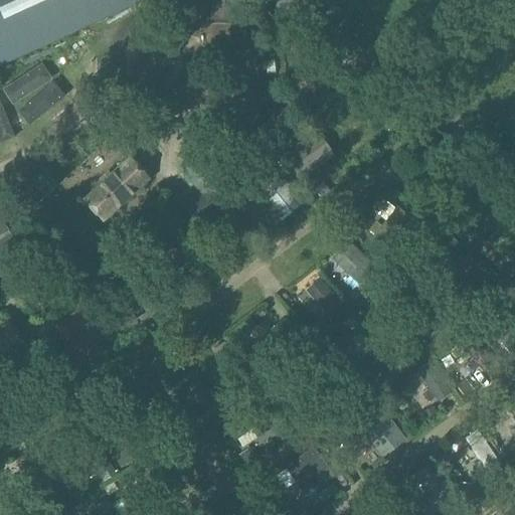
[(0,0),(0,66),(146,0),(0,0)]
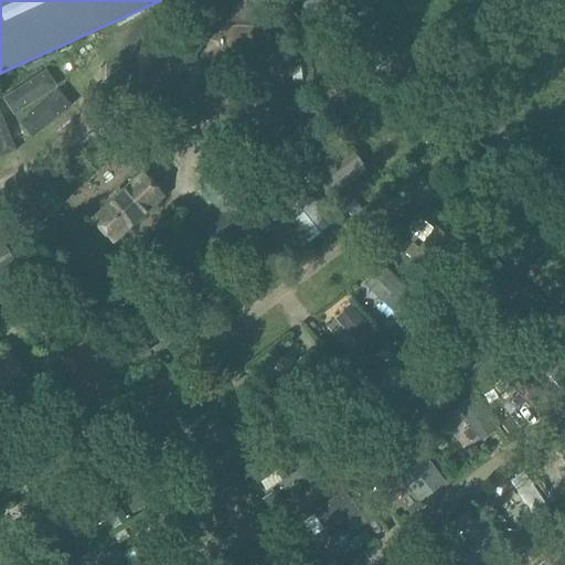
[(196,56),(169,36),(140,78),(168,97),(196,56)]
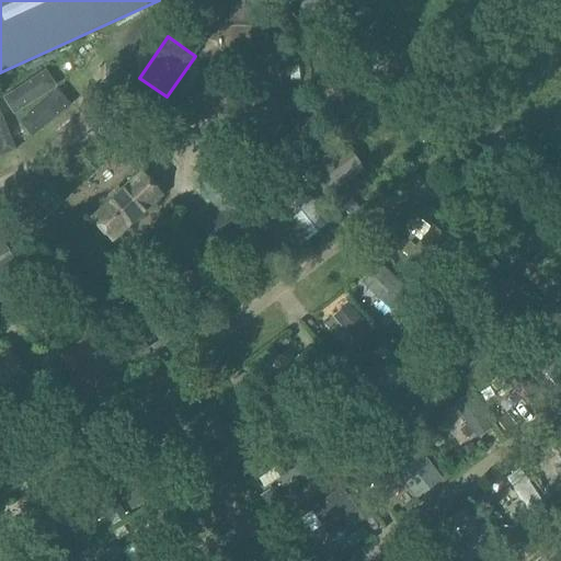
[(327,197),(364,171),(344,144),(308,171),(327,197)]
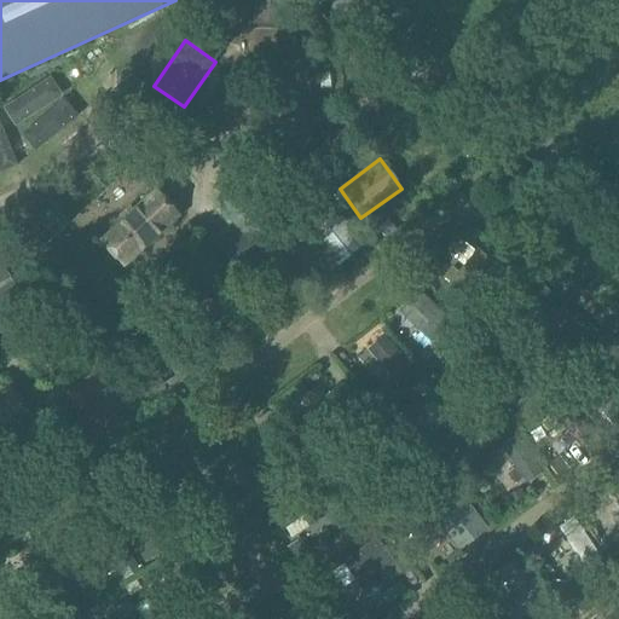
[(125,266),(178,217),(155,192),(102,241),(125,266)]
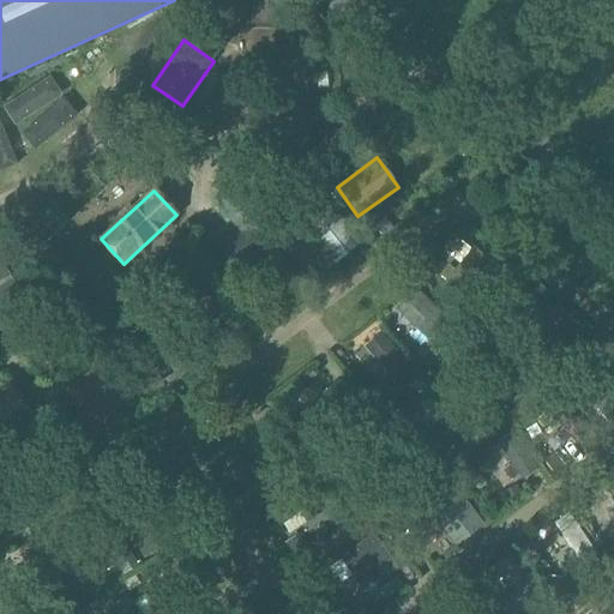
[(362,245),(324,197),(298,218),(336,265),(362,245)]
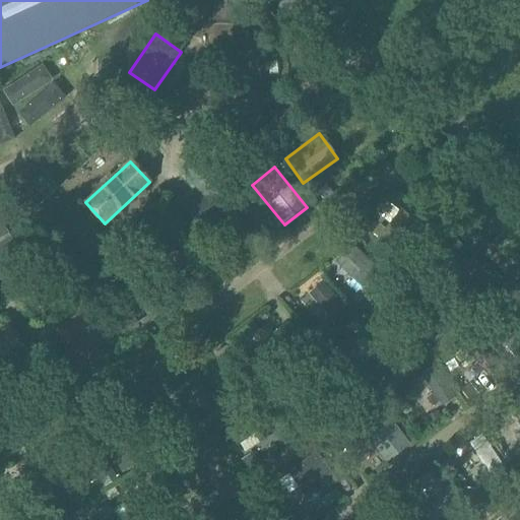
[(213,169),(193,186),(202,197),(186,212),(203,232),(238,198),(213,169)]
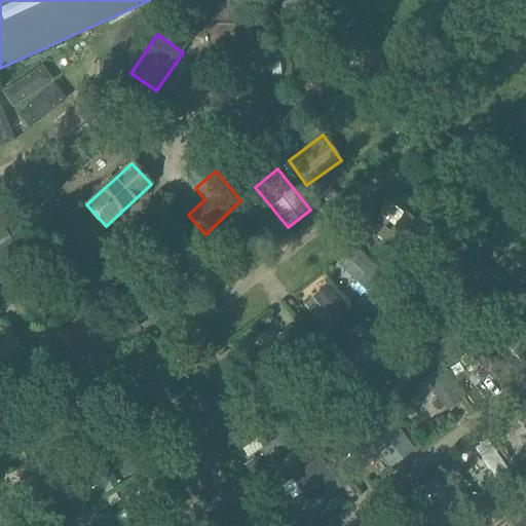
[(148,196),(102,230),(108,238),(154,204),(148,196)]
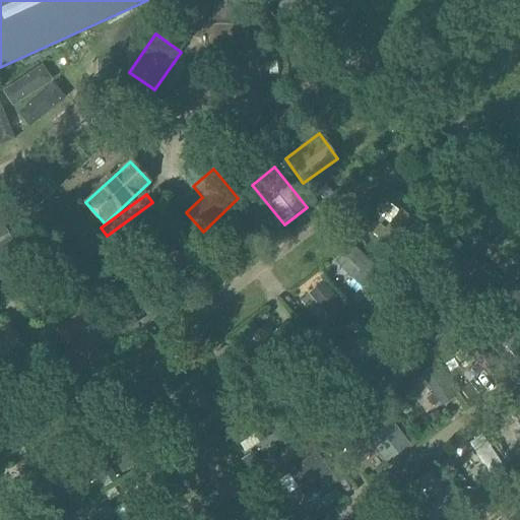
[(378,239),(372,246),(384,256),(413,220),(401,211),(385,231),(379,225),(372,234),(378,239)]
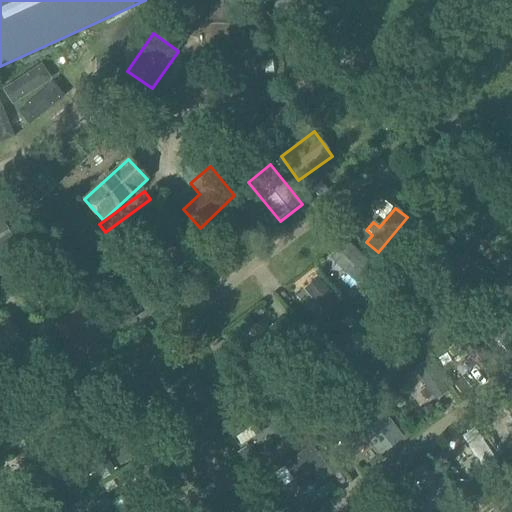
[(0,264),(17,254),(0,224),(0,264)]
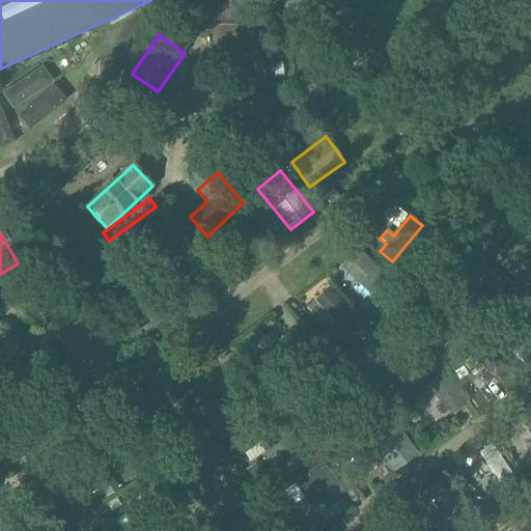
[(383,294),(392,283),(360,251),(350,261),(366,277),(361,283),(370,294),(376,287),(383,294)]
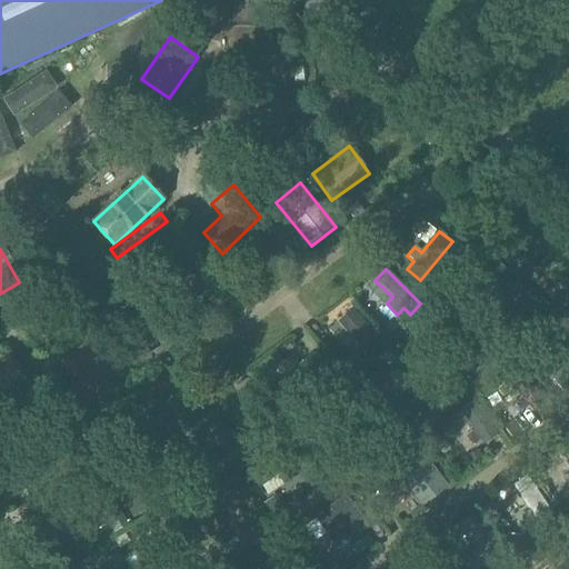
[(352,310),(338,322),(355,341),(347,349),(352,355),(360,348),(366,355),(380,341),(352,310)]
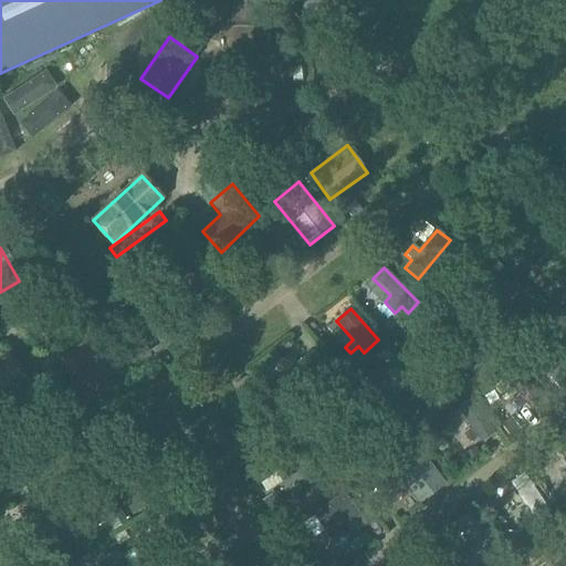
[(548,374),(547,375),(558,388),(565,381),(565,357),(561,363),(543,343),(530,354),(548,374)]
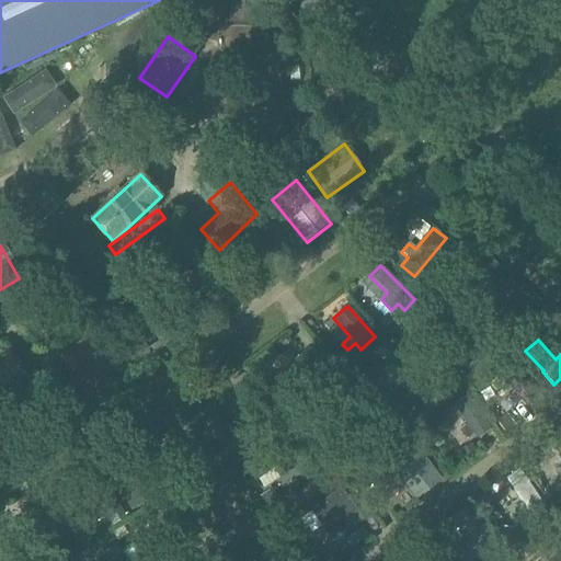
[(311,402),(339,381),(312,347),(285,369),(311,402)]
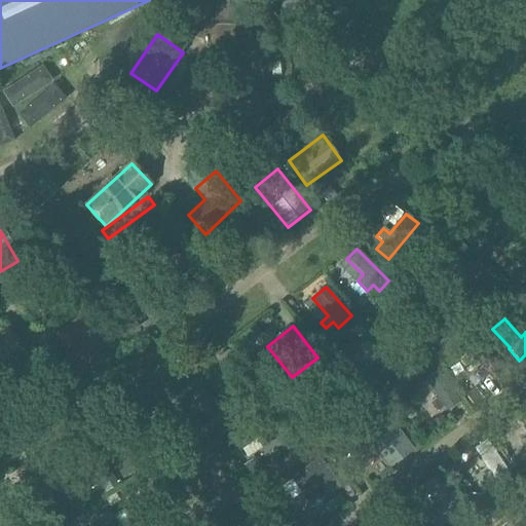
[(493,381),(503,372),(479,341),(467,350),(483,370),(477,375),(482,381),(488,375),(493,381)]
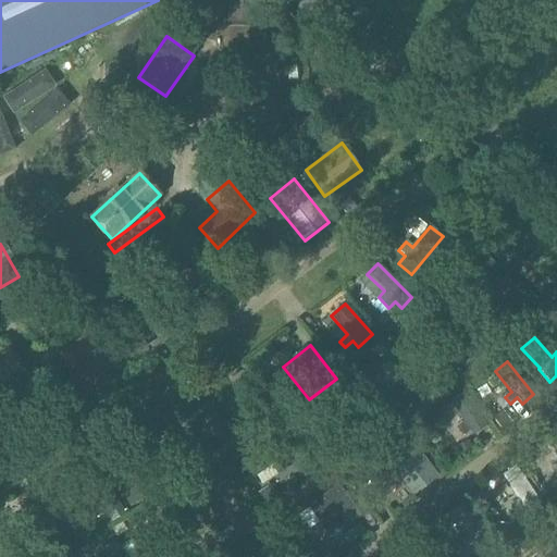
[(378,366),(356,380),(378,415),(399,401),(378,366)]
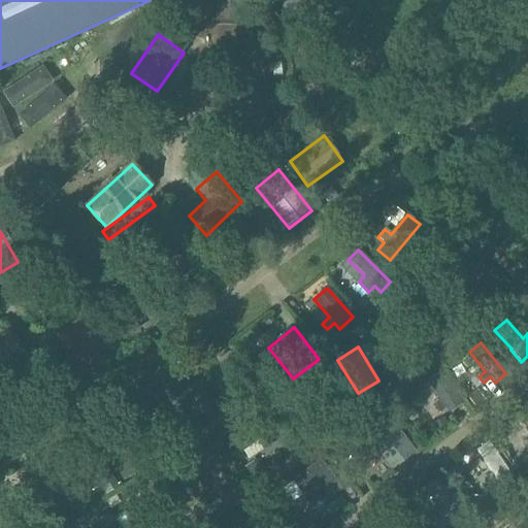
[(449,413),(461,404),(439,372),(428,382),(440,400),(433,405),(438,414),(446,408),(449,413)]
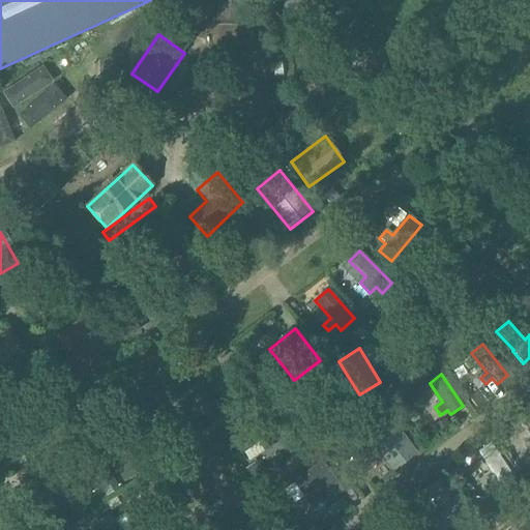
[(392,472),(418,453),(386,412),(343,445),(357,464),(376,450),(392,472)]
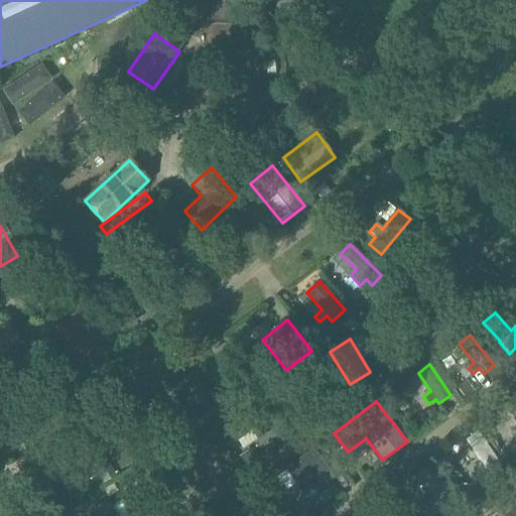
[(234,457),(271,433),(254,407),(217,430),(234,457)]
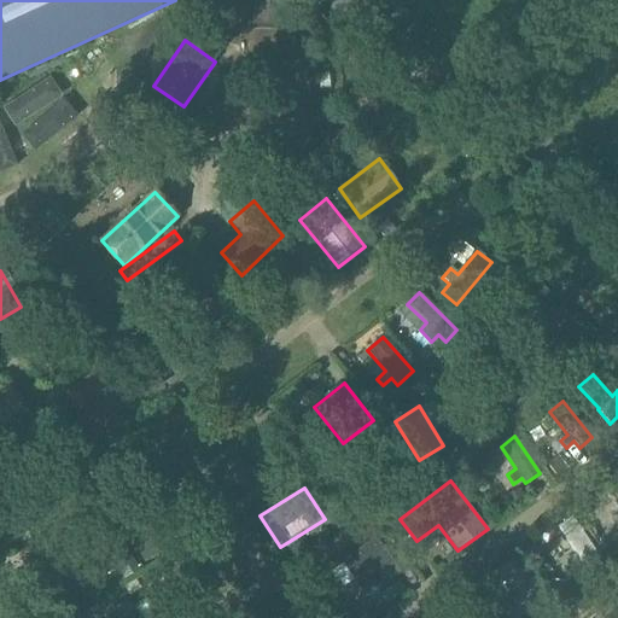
[(95,555),(104,572),(117,565),(126,578),(138,570),(104,512),(92,520),(104,542),(98,544),(101,553),(95,555)]
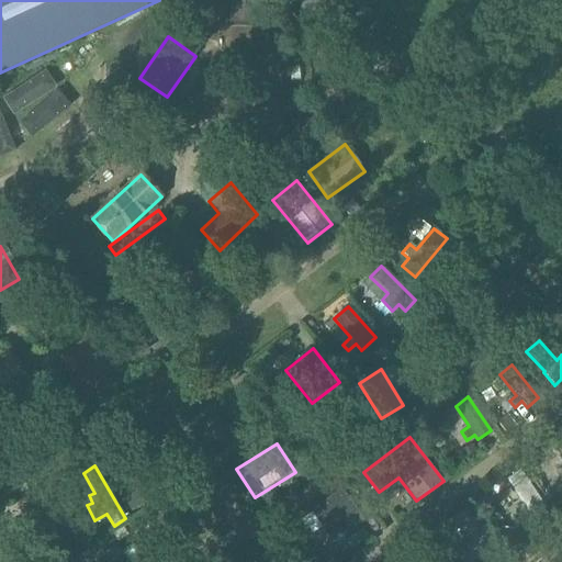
[(534,518),(546,509),(520,472),(508,480),(524,504),(515,509),(521,518),(530,513),(534,518)]
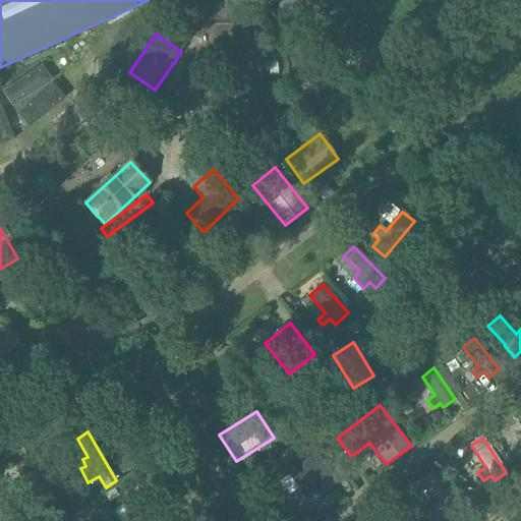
[(332,477),(333,476),(316,454),(288,474),(304,498),(320,486),(324,493),(328,488),(329,489),(336,483),(332,477)]
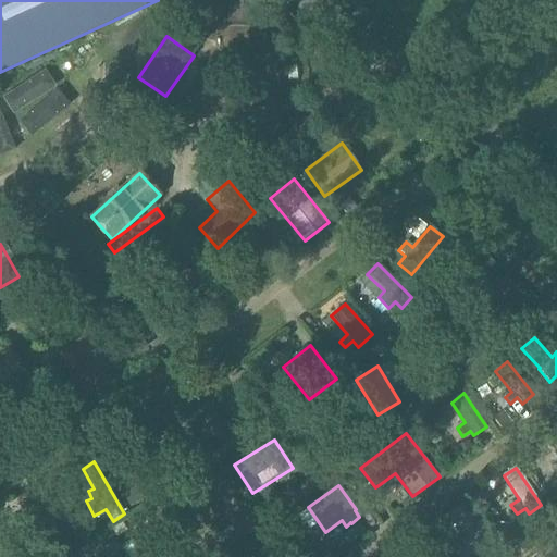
[(456,556),(468,556),(491,540),(463,504),(450,514),(468,536),(452,549),(456,556)]
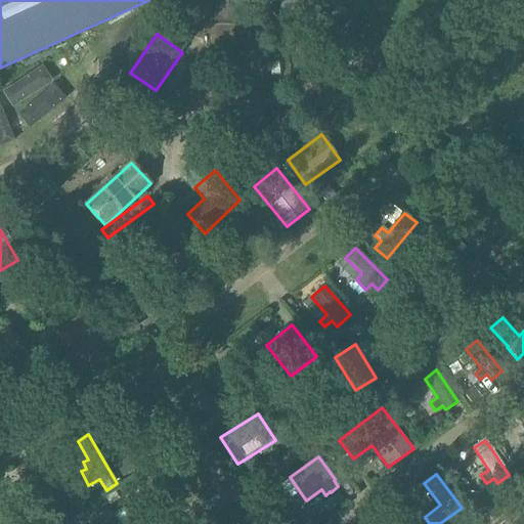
[(287,513),(297,507),(289,491),(278,497),(287,513)]
